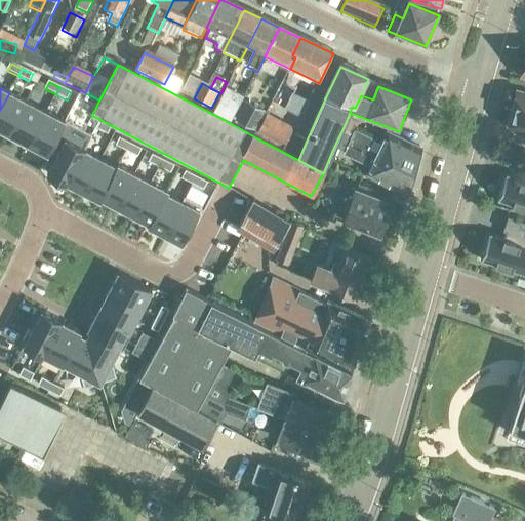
[(9,93),(0,110),(0,131),(10,137),(28,104),(9,93)]
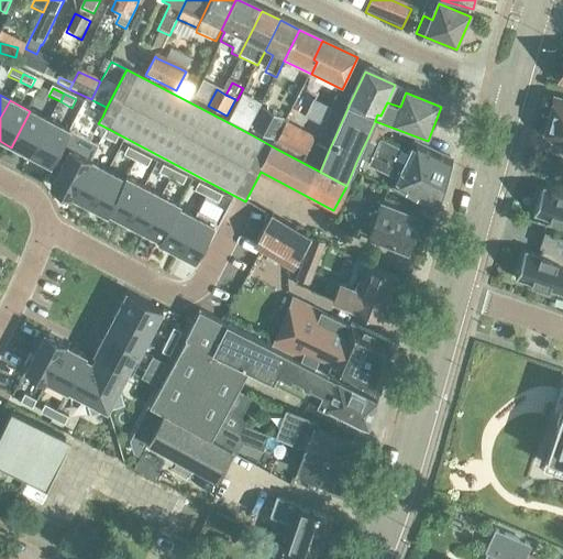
[(95,101),(90,108),(102,114),(106,107),(95,101)]
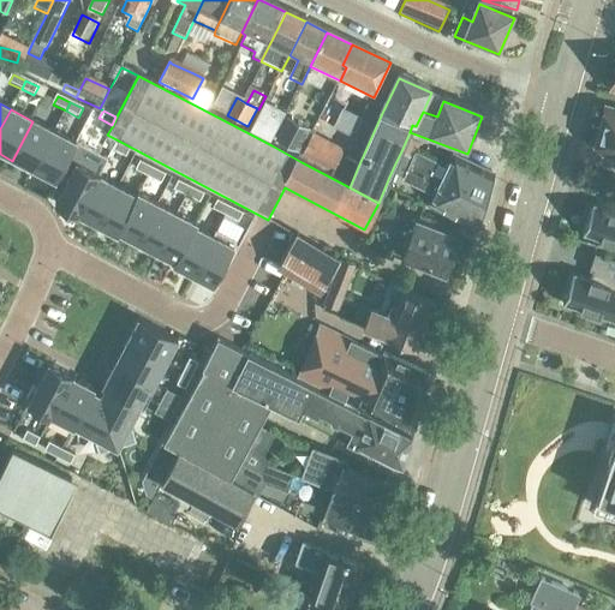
[(614,113),(605,111),(593,153),(614,159),(614,113)]
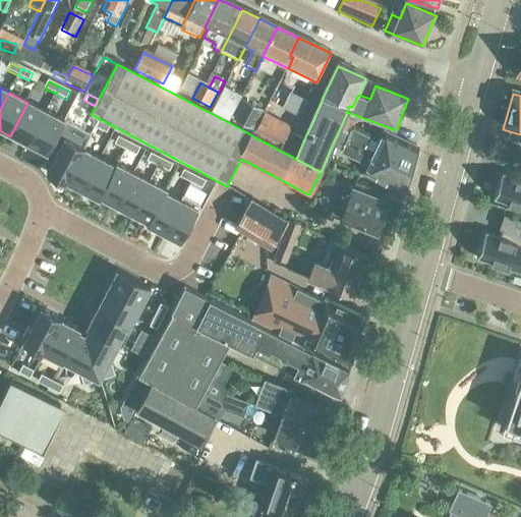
[(27,103),(10,136),(29,146),(46,113),(27,103)]
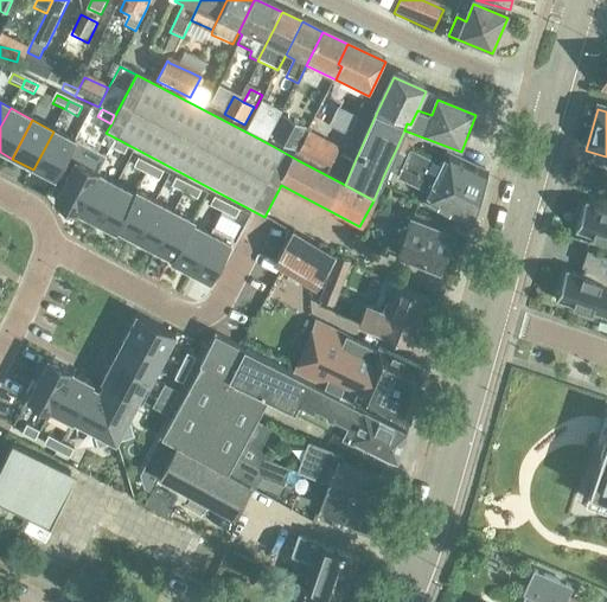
[(268,143),(275,130),(255,120),(248,133),(268,143)]
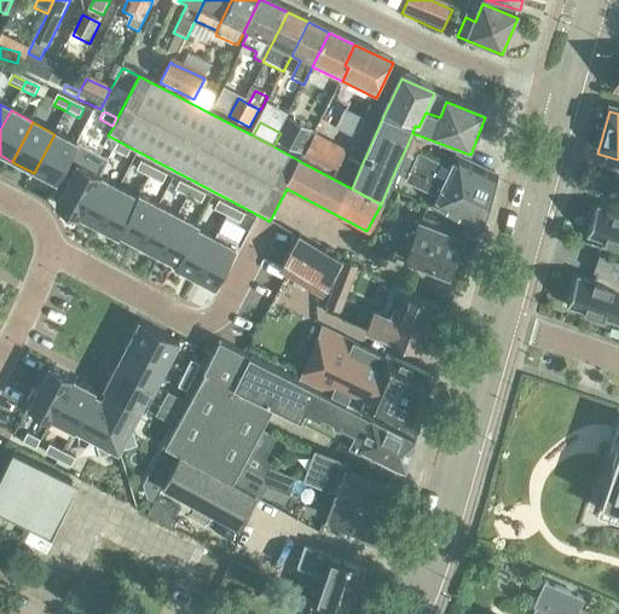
[(289,122),(278,144),(300,156),(311,134),(289,122)]
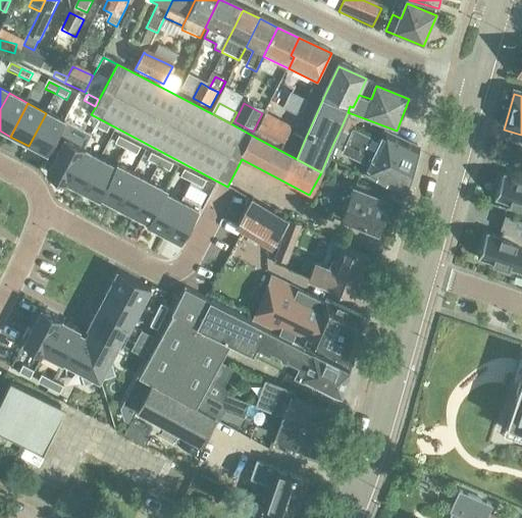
[(46,113),(29,146),(48,156),(51,151),(57,139),(65,123),(46,113)]
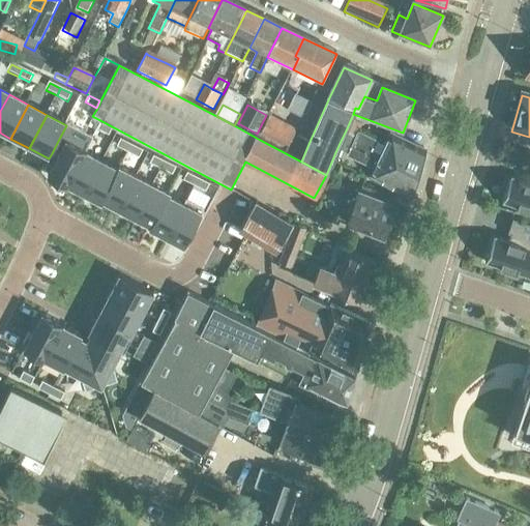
[(270,119),(260,140),(301,162),(308,144),(294,137),(296,133),(290,129),(270,119)]
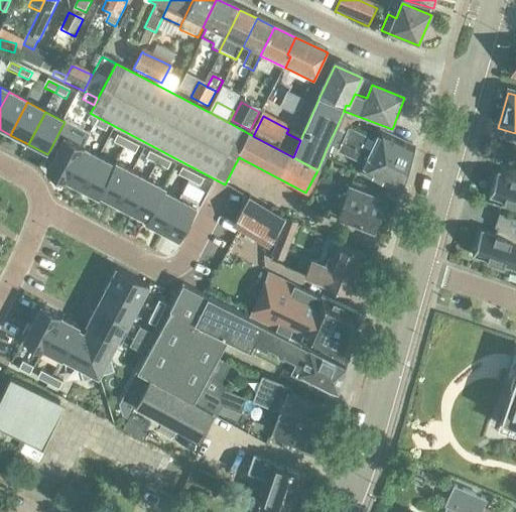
[(99,120),(95,128),(106,133),(107,131),(109,126),(99,120)]
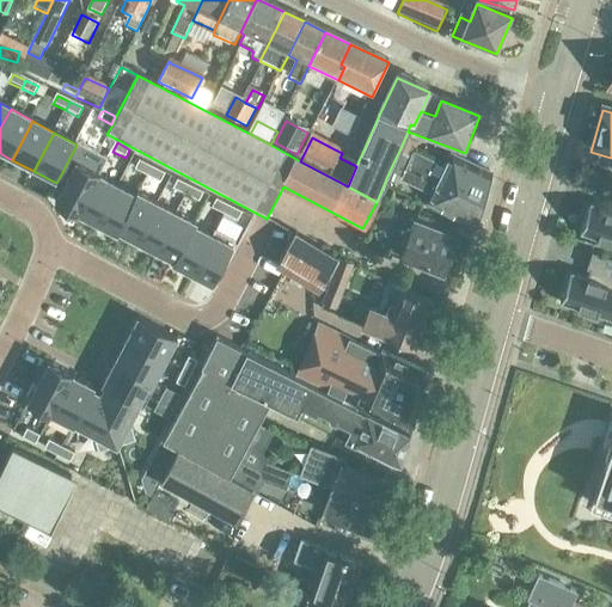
[(408,167),(412,158),(399,151),(393,163),(387,176),(432,197),(428,206),(473,231),(481,208),(438,185),(439,184),(408,167)]
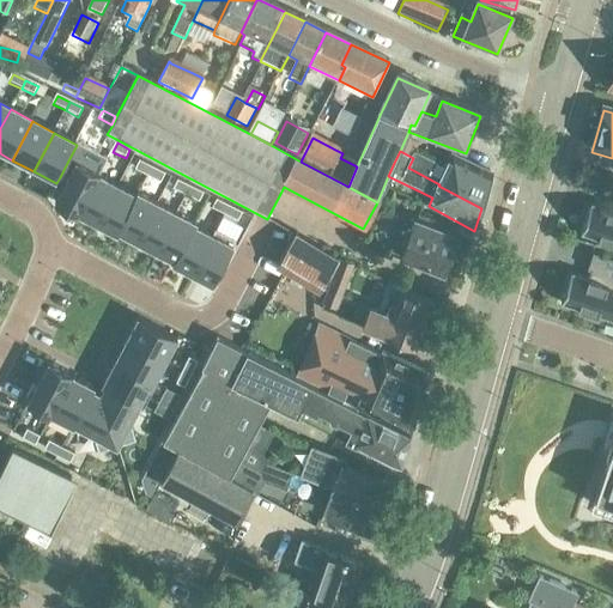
[(416,156),(411,168),(429,176),(434,164),(416,156)]
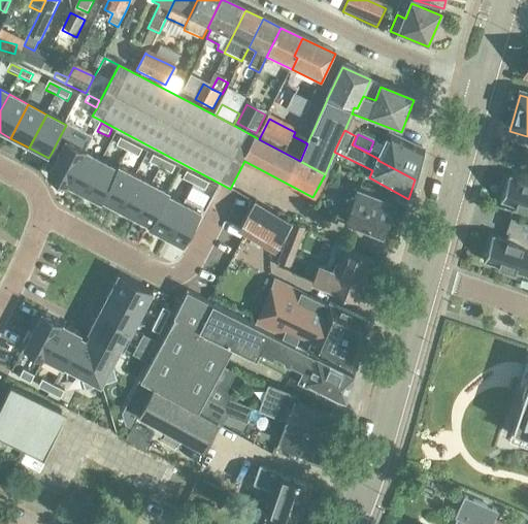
[(378,159),(377,160),(415,179),(424,152),(389,135),(385,145),(378,159)]
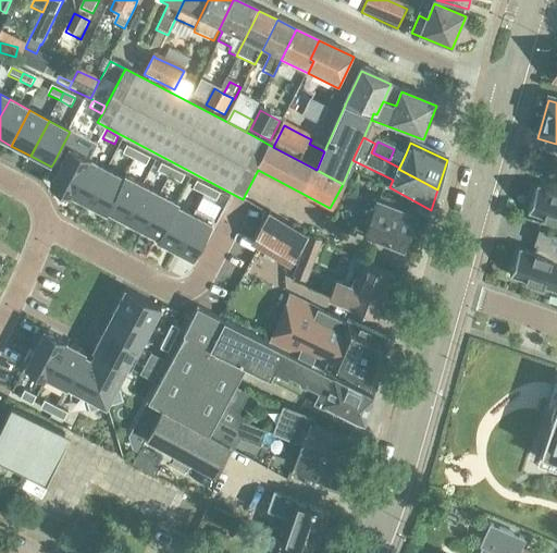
[(62,166),(50,187),(72,199),(72,198),(91,162),(91,161),(70,150),(69,151),(61,148),(54,161),(62,166)]
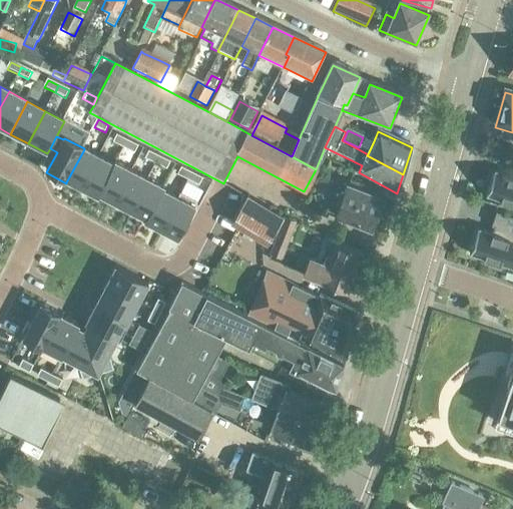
[(117,136),(113,143),(124,149),(128,141),(117,136)]
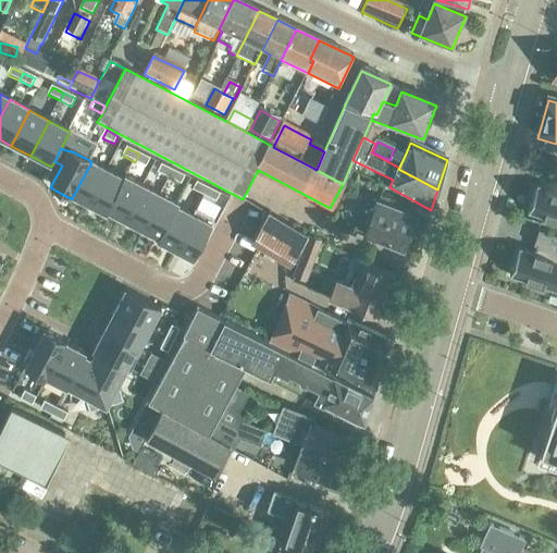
[(139,154),(135,162),(146,168),(150,159),(139,154)]
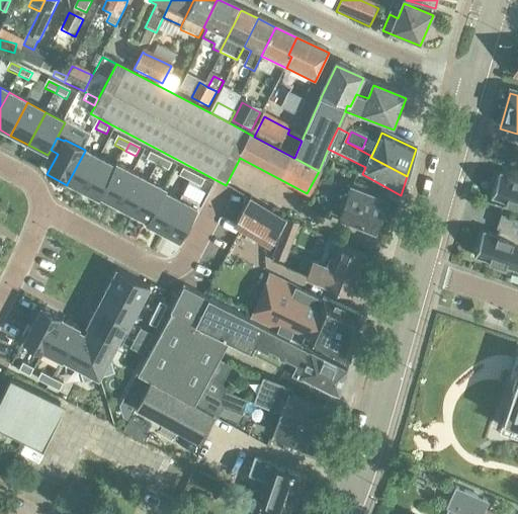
[(85,151),(67,184),(83,192),(100,159),(85,151)]
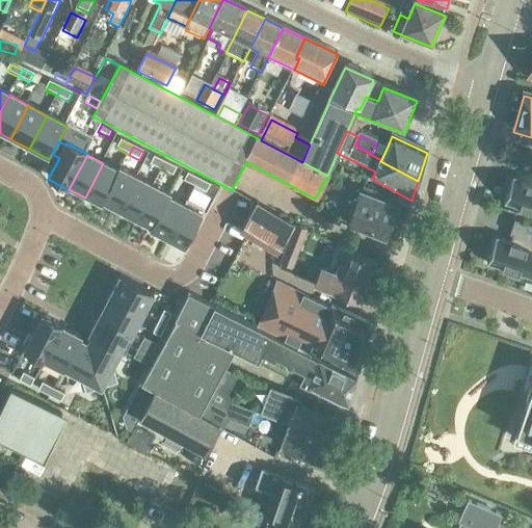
[(155,158),(151,165),(162,172),(165,163),(155,158)]
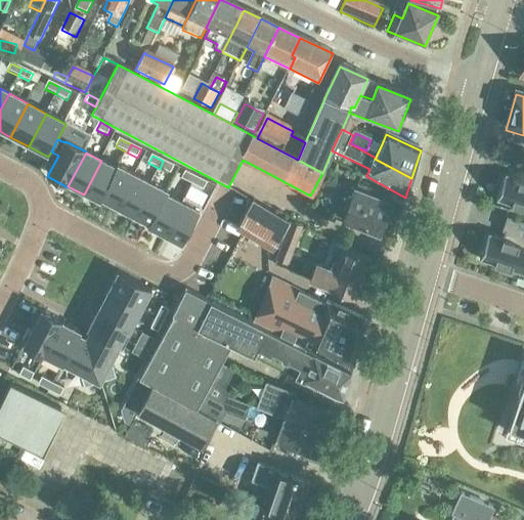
[(101,161),(84,195),(100,203),(101,201),(118,170),(101,161)]
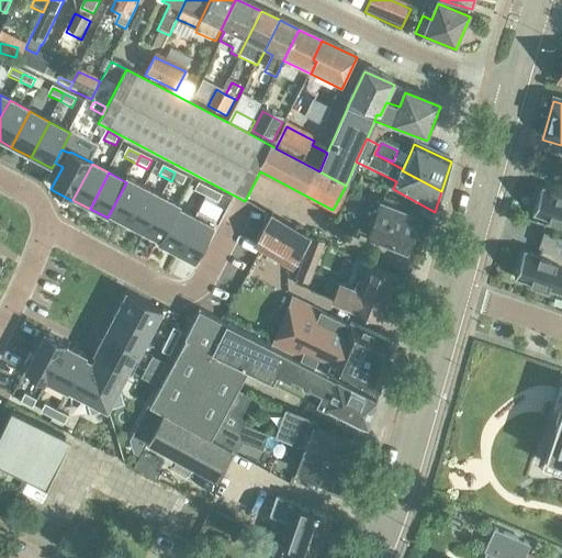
[(175,173),(171,181),(182,187),(187,178),(175,173)]
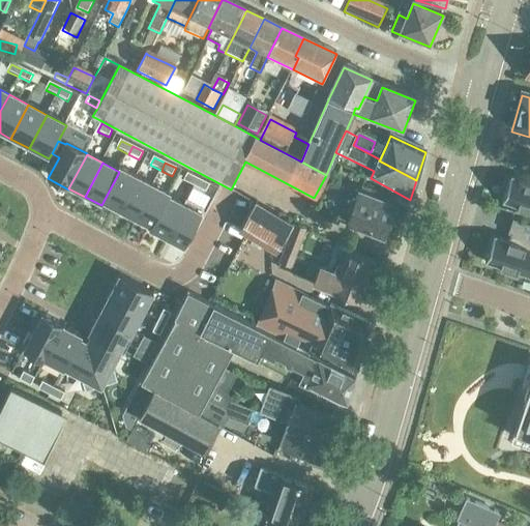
[(119,172),(102,203),(118,211),(137,178),(120,169),(119,172)]
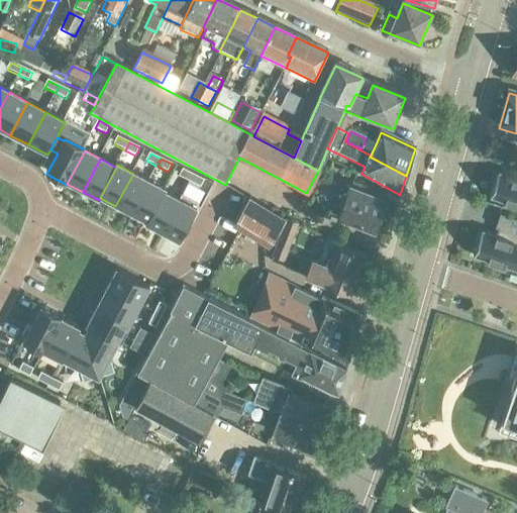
[(183,170),(179,178),(190,183),(194,176),(183,170)]
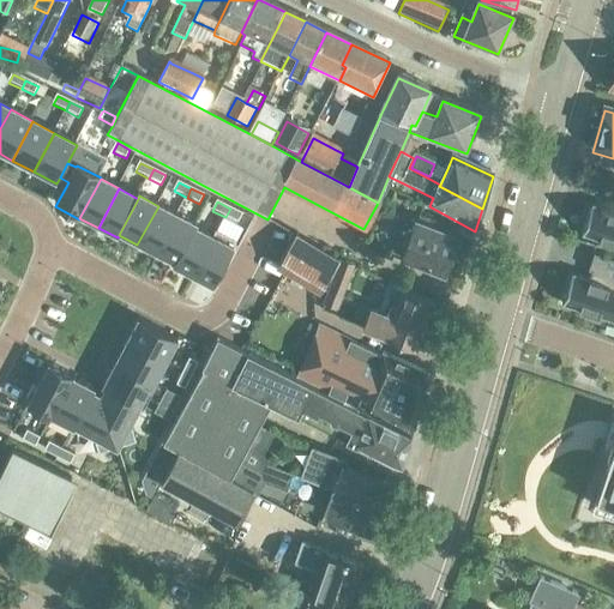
[(158,206),(137,245),(156,255),(178,216),(158,206)]
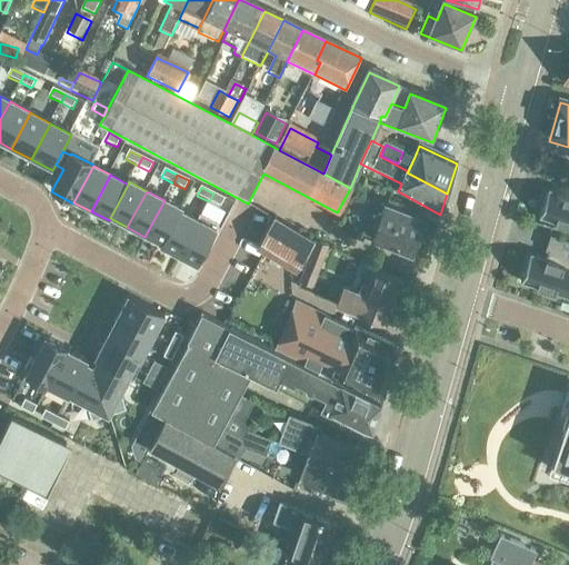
[(568,198),(549,192),(539,221),(568,230),(568,198)]
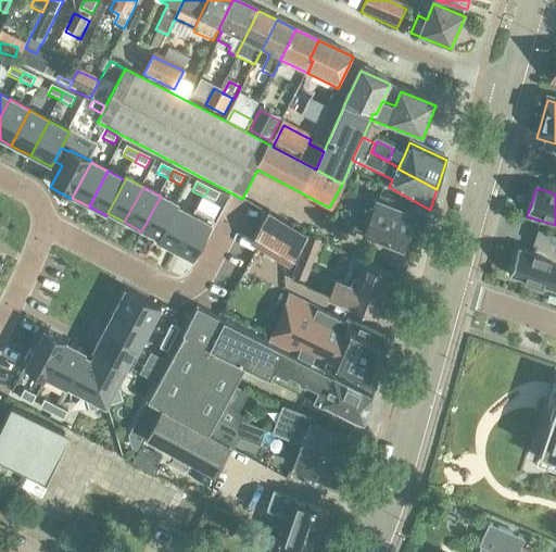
[(209,189),(204,197),(215,203),(219,195),(209,189)]
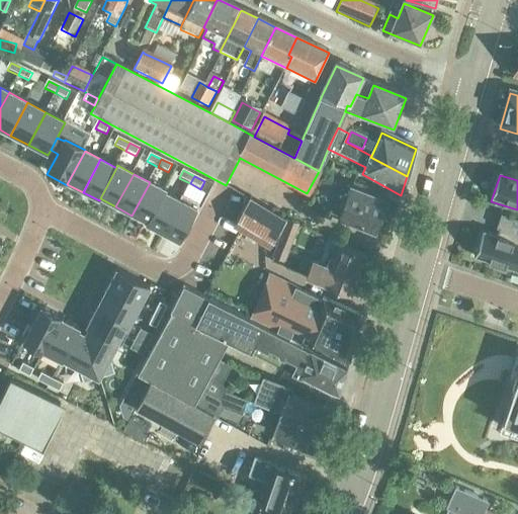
[(150,182),(132,216),(147,224),(164,192),(165,190),(150,182)]
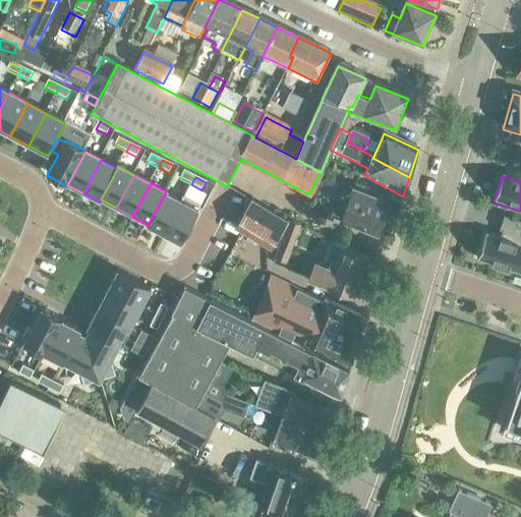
[(377,235),(390,204),(353,190),(341,221),(377,235)]
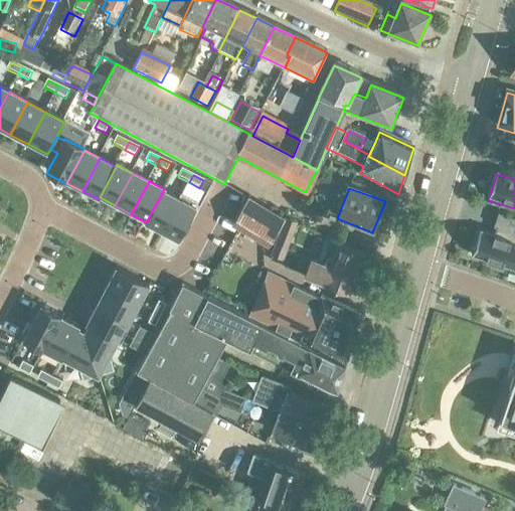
[(146,222),(145,224),(162,233),(179,200),(163,191),(146,222)]
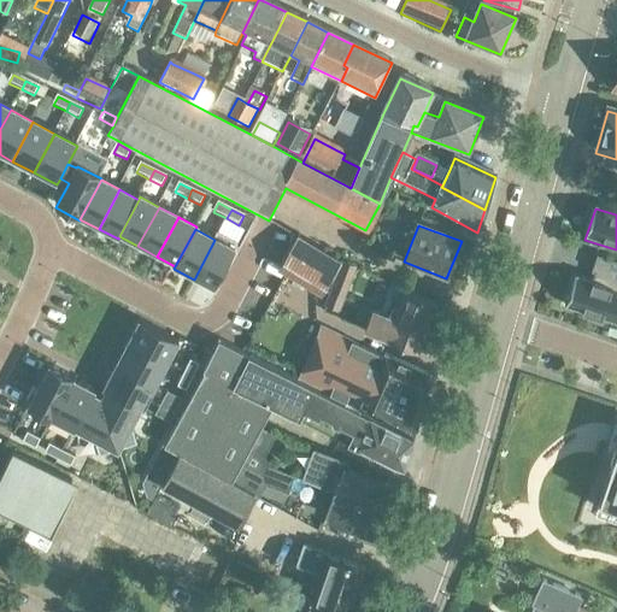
[(215,240),(194,280),(215,289),(238,245),(218,235),(215,240)]
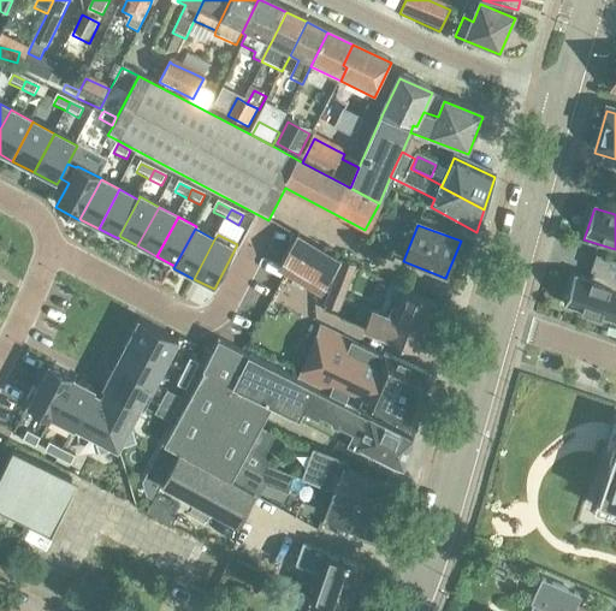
[(317,249),(300,279),(330,297),(332,292),(348,267),(317,249)]
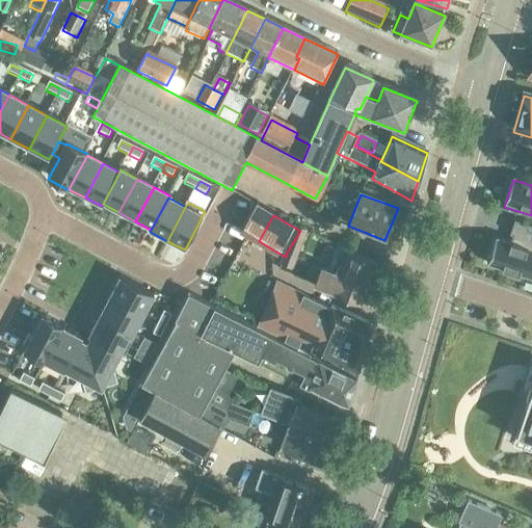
[(496,240),(487,267),(531,282),(531,228),(515,222),(510,237),(513,238),(511,245),(496,240)]
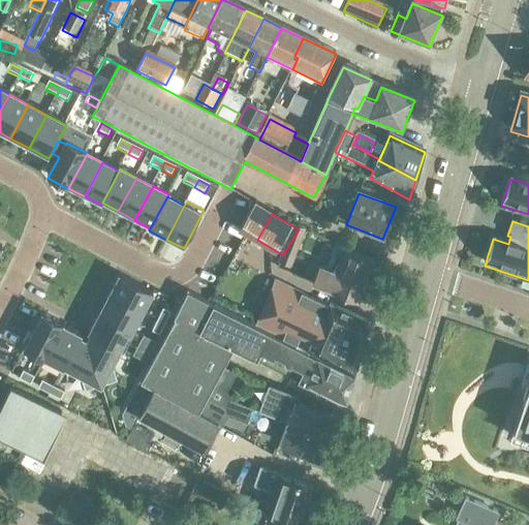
[(299,229),(293,243),(302,247),(308,234),(299,229)]
